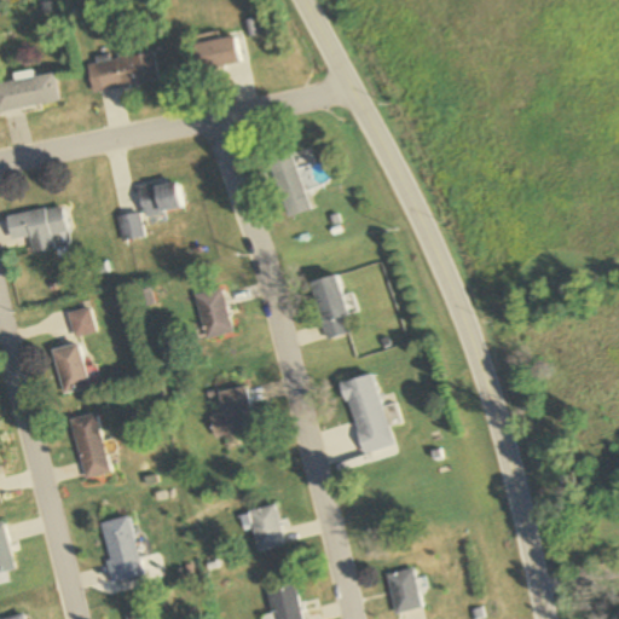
[(242,64),(238,36),(196,44),(201,71),(242,64)]
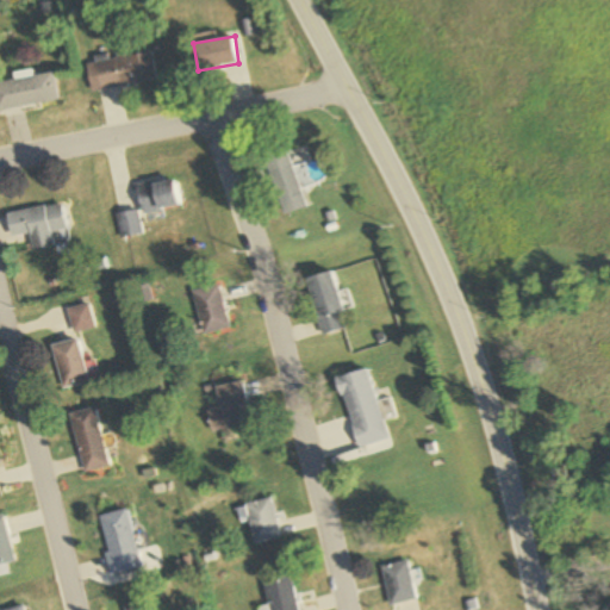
[(100,89),(159,81),(154,51),(136,54),(134,41),(114,43),(117,60),(97,63),(100,89)]
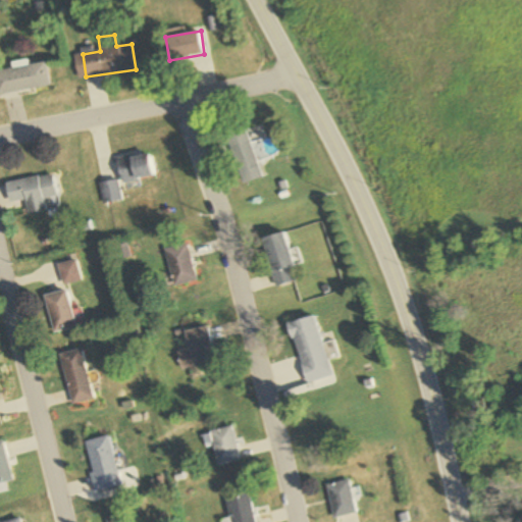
[(0,94),(51,87),(47,63),(0,69),(0,94)]
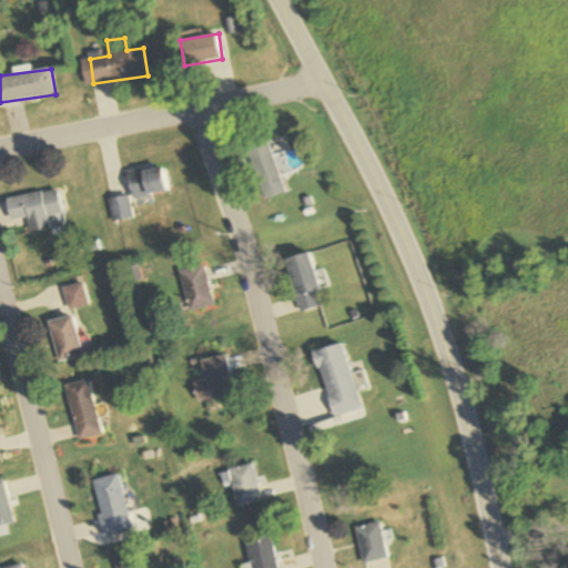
[(270,140),(247,146),(264,200),(286,193),(270,140)]
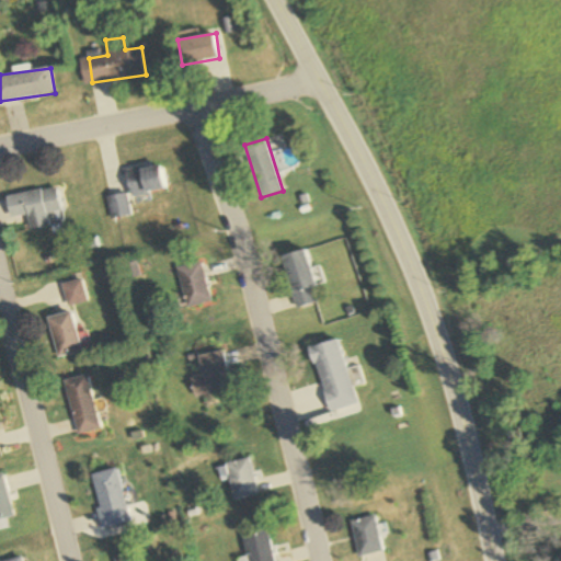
[(130,197),(168,189),(161,163),(124,172),(130,197)]
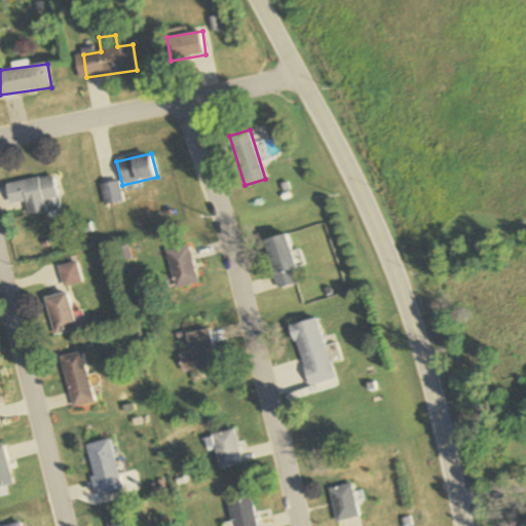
[(9,204),(26,202),(28,216),(47,213),(46,200),(60,198),(55,176),(6,184),(9,204)]
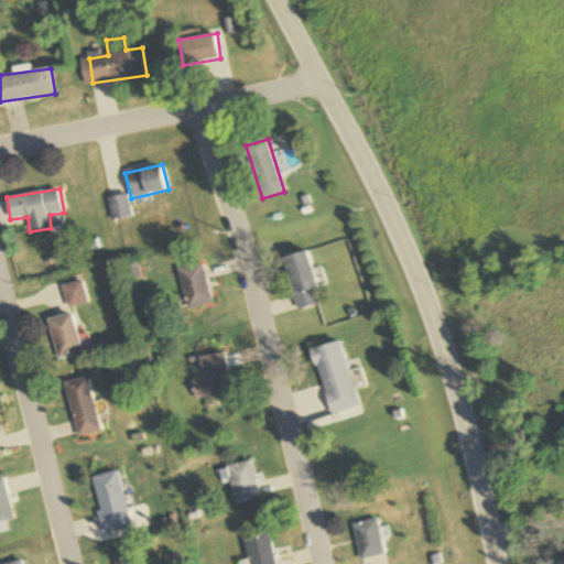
[(130,218),(128,195),(108,197),(110,220),(130,218)]
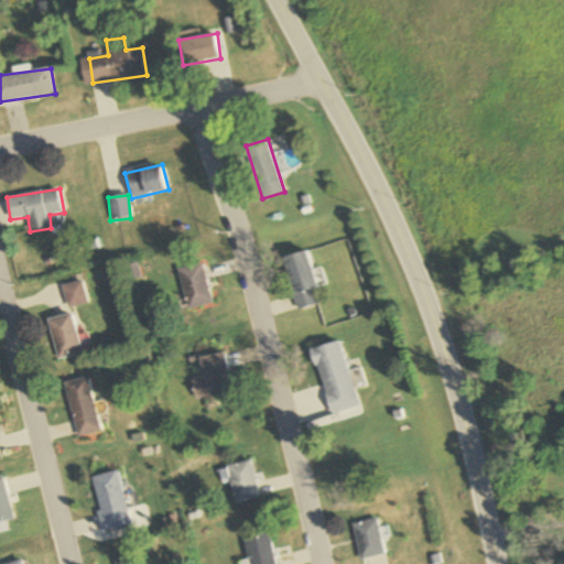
[(307,251),(284,258),(297,310),(321,304),(307,251)]
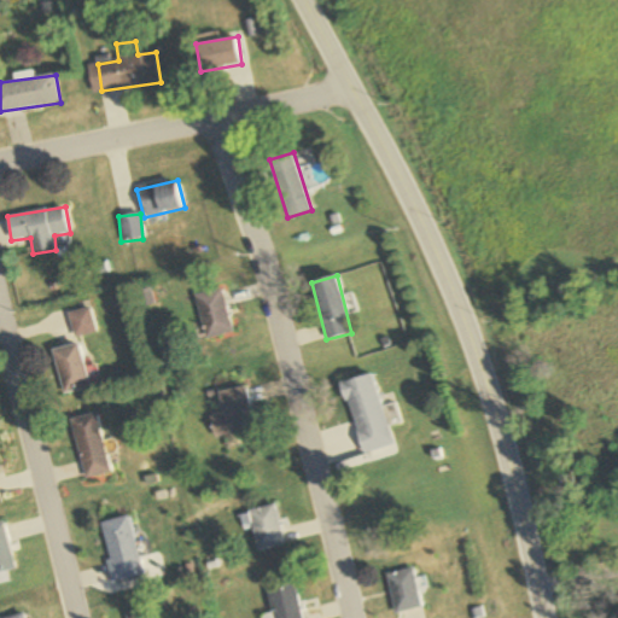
[(233,334),(222,289),(196,295),(205,340),(233,334)]
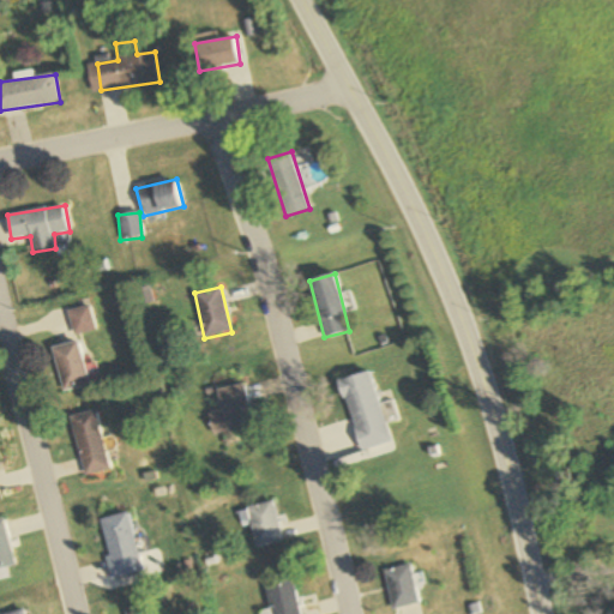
[(91,306),(70,311),(74,337),(97,332),(91,306)]
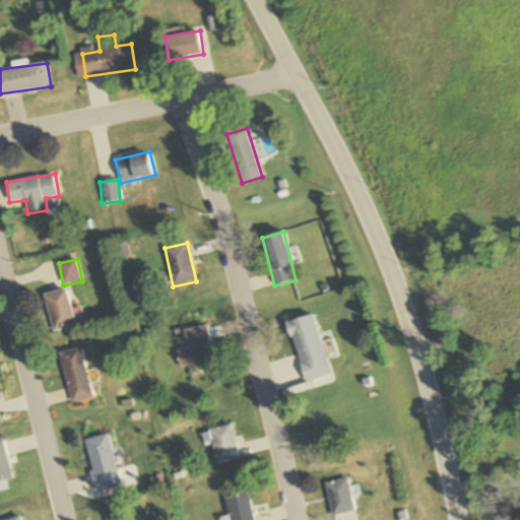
[(55,331),(76,325),(67,289),(45,295),(55,331)]
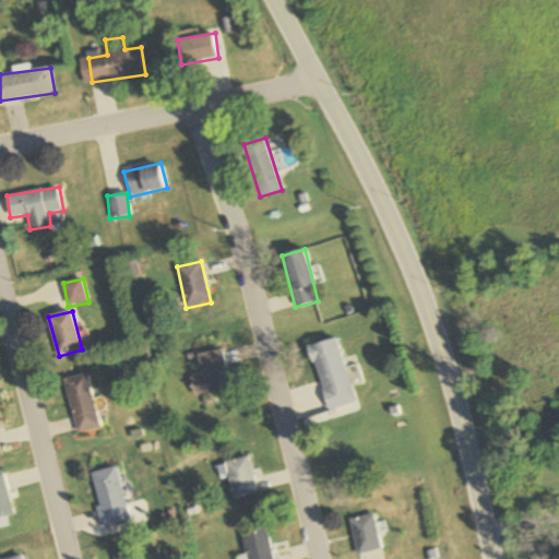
[(309,346),(323,394),(351,387),(336,339),(309,346)]
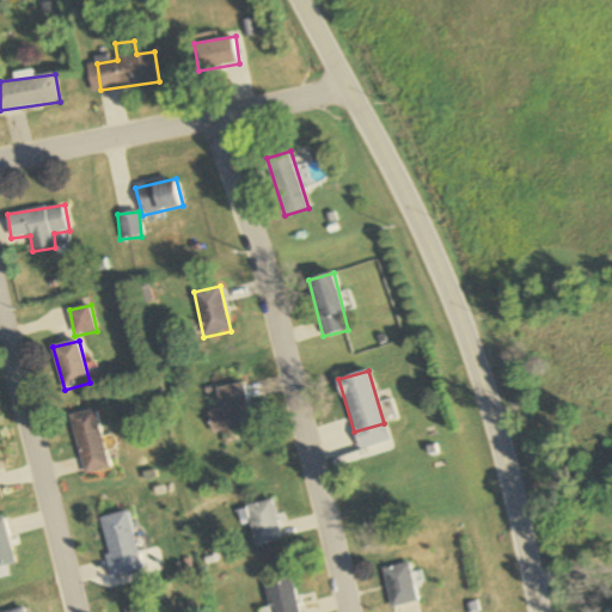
[(225,439),(255,433),(243,381),(214,389),(225,439)]
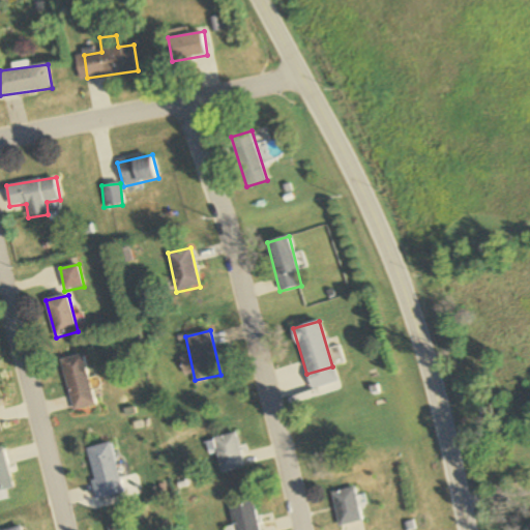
[(84,355),(62,359),(72,410),(94,406),(84,355)]
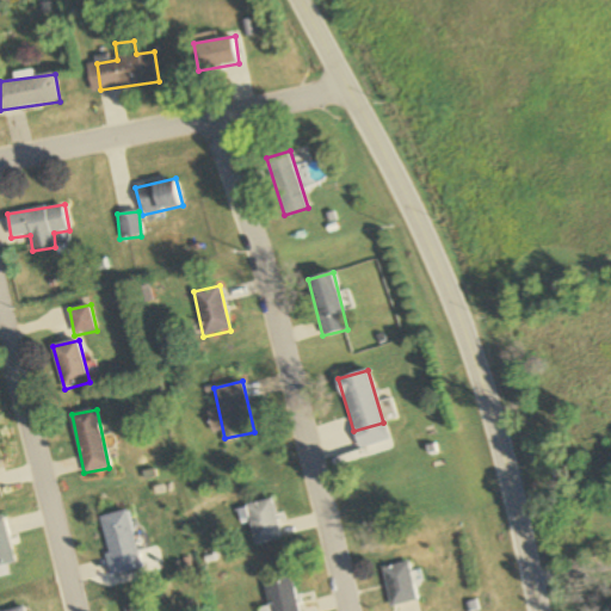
[(283,538),(270,498),(245,506),(258,545),(283,538)]
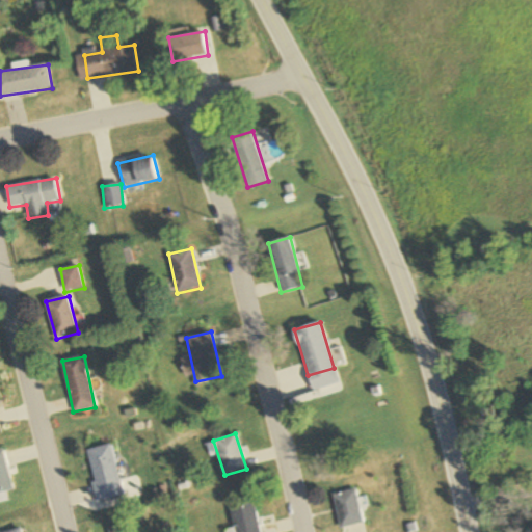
[(97,502),(124,497),(115,446),(88,450),(97,502)]
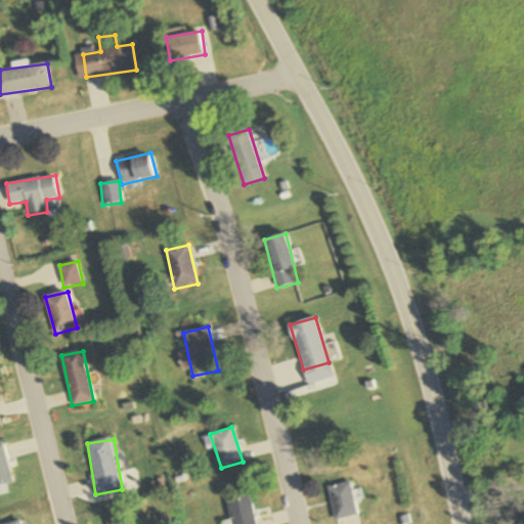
[(0,443),(0,494),(3,493),(1,485),(11,482),(2,443),(0,443)]
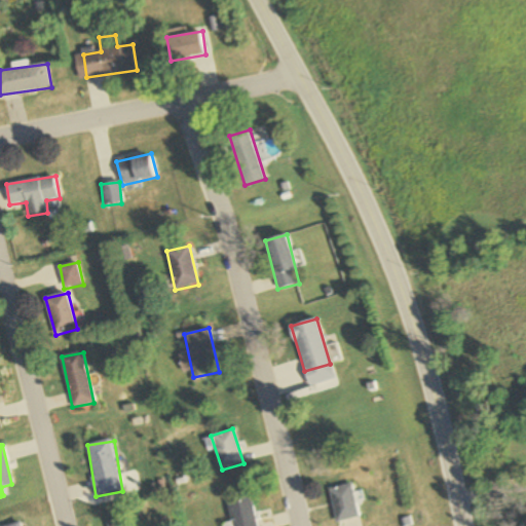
[(338,523),(360,518),(351,484),(330,489),(338,523)]
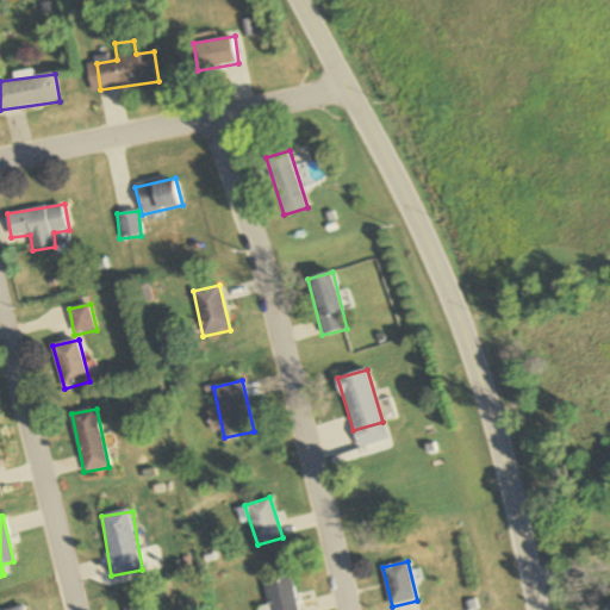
[(299,609),(291,577),(263,584),(271,609),(299,609)]
